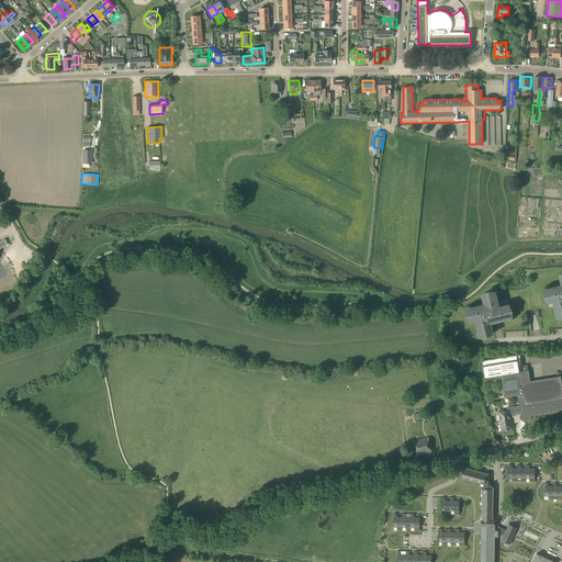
[(561,276),(560,276),(561,282),(561,285),(550,289),(549,287),(544,288),(548,302),(554,301),(557,313),(554,313),(555,318),(561,316),(561,276)]
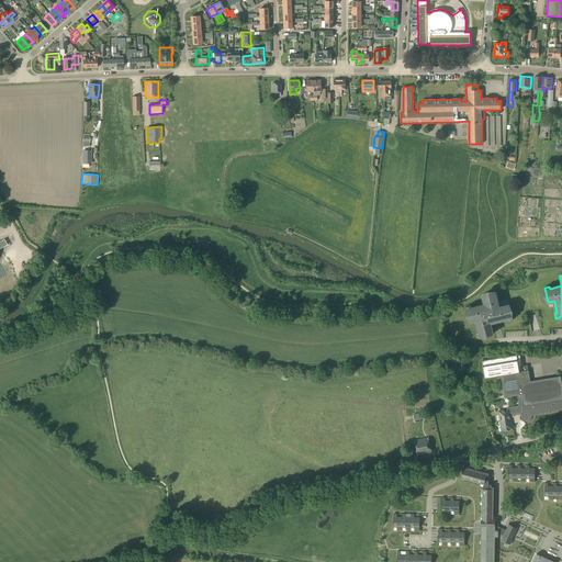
[(499,307),(496,298),(498,296),(497,291),(483,295),(485,305),(472,307),(472,305),(467,306),(470,322),(476,319),(480,332),(476,333),(478,337),(493,334),(492,328),(494,327),(493,325),(496,324),(495,322),(507,318),(507,321),(513,319),(508,305),(499,307)]
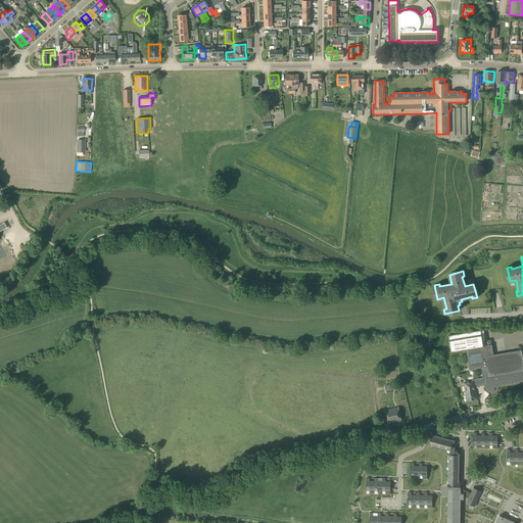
[(481,331),(449,336),(452,351),(467,349),(470,370),(481,368),(482,378),(483,378),(484,385),(484,386),(485,385),(485,389),(489,392),(492,391),(494,388),(494,386),(522,381),(522,350),(493,354),(491,340),(482,341),(481,331)]
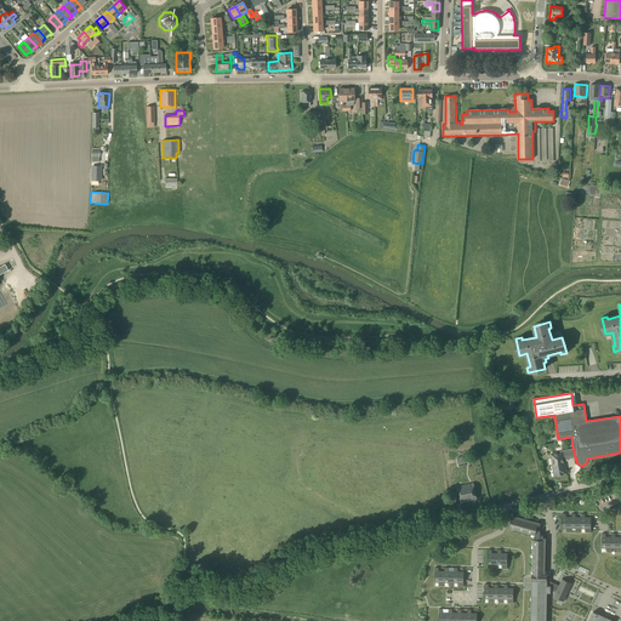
[(508,429),(500,433),(505,444),(513,440),(508,429)]
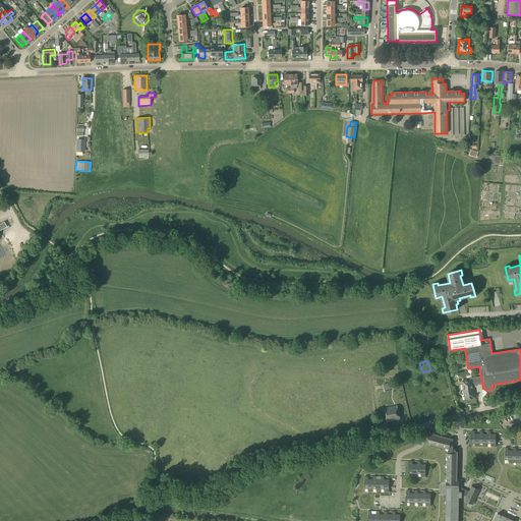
[(480,377),(470,378),(470,380),(462,381),(465,400),(468,399),(468,400),(472,399),(471,399),(475,398),(474,393),(473,393),(472,389),(473,388),(473,386),(482,384),(481,377),(480,377)]
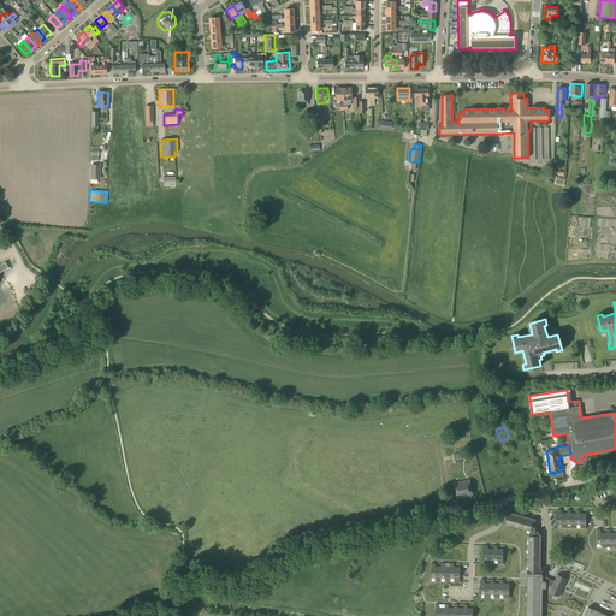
[(457,498),(473,495),(469,480),(454,484),(457,498)]
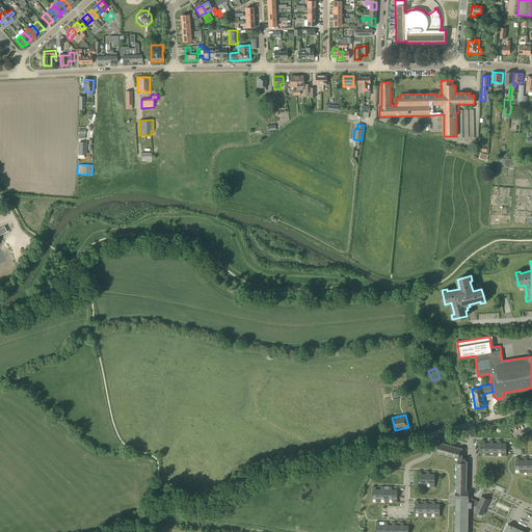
[(484,441),(481,440),(481,452),(484,452),(485,456),(489,456),(489,452),(489,443),(485,443),(484,441)]
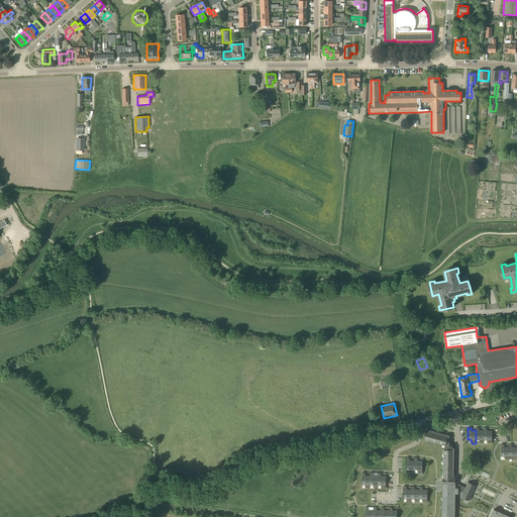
[(476,430),(476,439),(479,440),(480,443),(484,443),(484,440),(484,431),(480,431),(479,428),(476,428),(476,430)]
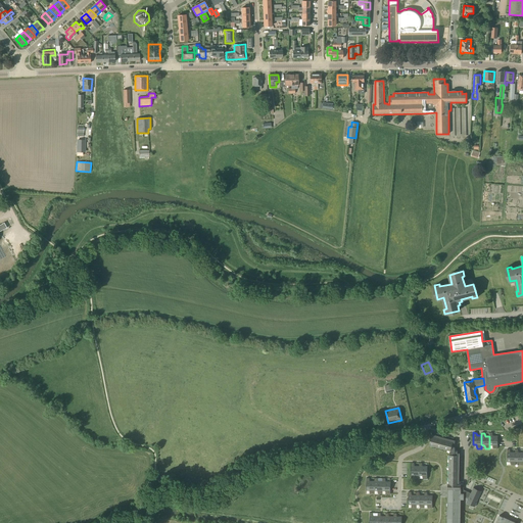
[(516,522),(511,520),(500,515),(498,517),(494,522),(460,522),(461,500),(464,500),(464,497),(464,494),(461,493),(461,490),(464,490),(464,485),(463,485),(461,485),(461,481),(459,481),(459,477),(461,477),(461,474),(459,474),(460,470),(461,470),(461,467),(460,467),(460,463),(461,463),(461,460),(460,460),(460,454),(458,454),(458,450),(456,450),(456,454),(455,454),(455,447),(453,446),(455,438),(453,438),(452,440),(450,439),(450,441),(446,440),(447,436),(445,436),(444,438),(443,439),(439,438),(440,434),(438,434),(437,436),(436,436),(436,437),(432,436),(430,445),(452,450),(452,456),(449,456),(448,484),(447,484),(447,485),(447,489),(448,489),(448,492),(448,497),(448,498),(447,522),(516,522)]
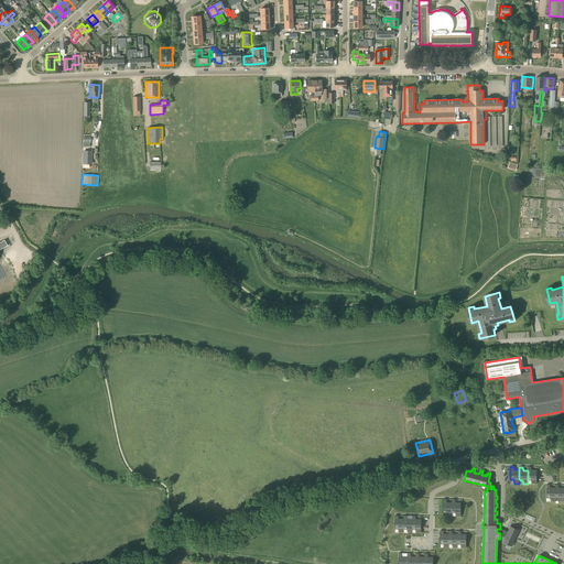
[(550,485),(546,485),(546,498),(550,498),(551,501),(555,501),(555,498),(555,488),(550,488),(550,485)]
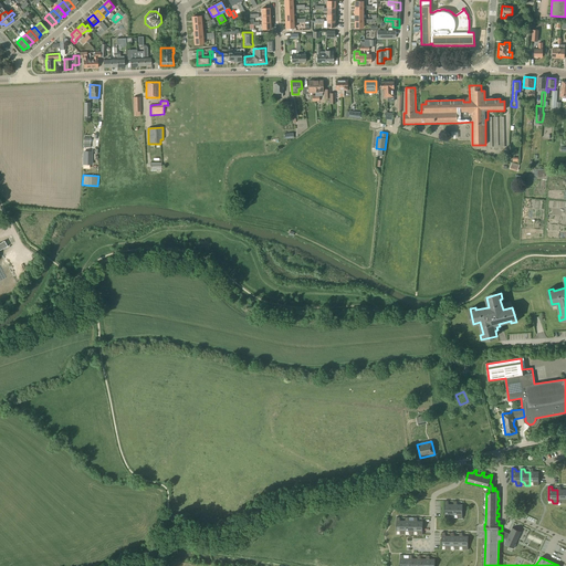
[(449,504),(448,501),(446,501),(444,501),(444,514),(448,514),(449,519),(453,519),(453,514),(453,504),(449,504)]
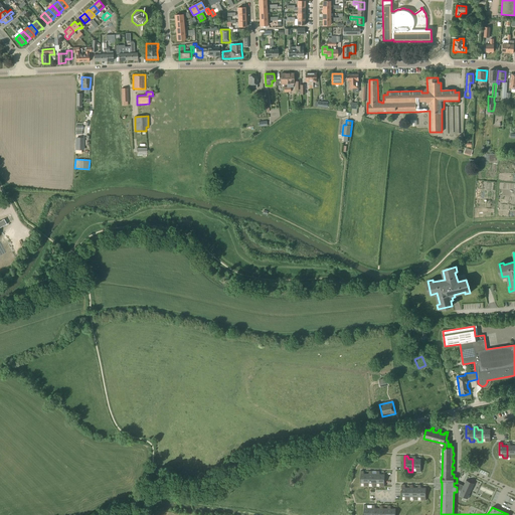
[(412,456),(412,459),(412,468),(415,469),(416,472),(420,472),(420,459),(415,459),(415,456),(412,456)]
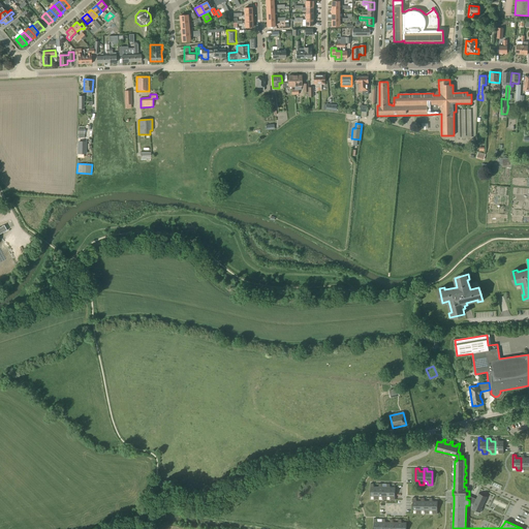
[(374,487),(373,484),(371,484),(370,484),(370,496),(371,496),(374,496),(374,499),(378,500),(379,496),(378,487),(374,487)]
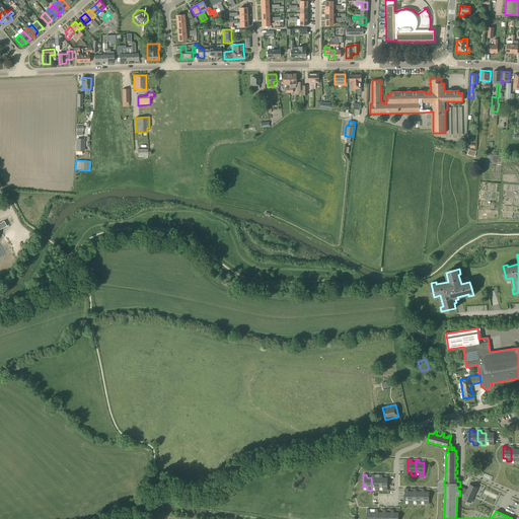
[(371,474),(371,477),(372,487),(374,487),(375,491),(379,491),(379,487),(379,477),(375,477),(374,474),(371,474)]
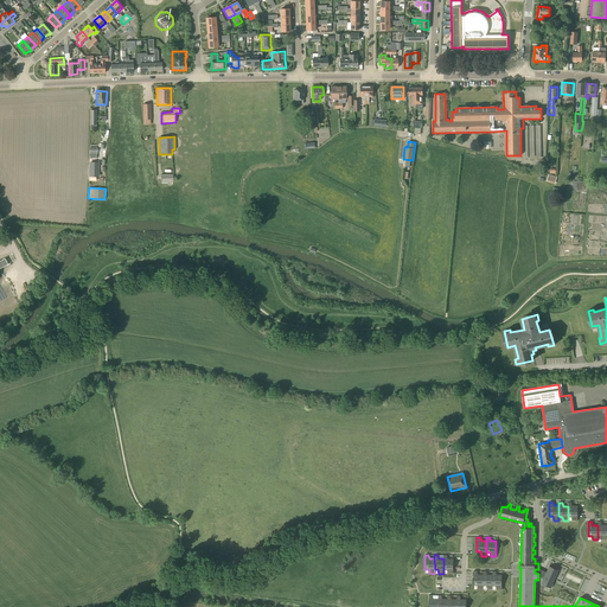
[(443,555),(443,558),(443,569),(445,569),(447,570),(448,574),(453,574),(453,558),(447,558),(447,555),(443,555)]
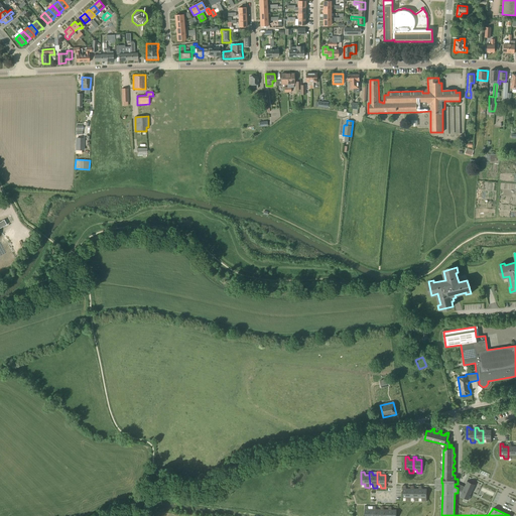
[(458,488),(458,491),(460,491),(462,492),(460,496),(469,500),(471,496),(469,495),(470,492),(472,493),(475,485),(468,482),(467,481),(464,489),(463,489),(461,488),(460,488),(460,485),(458,484),(455,484),(455,487),(458,488)]
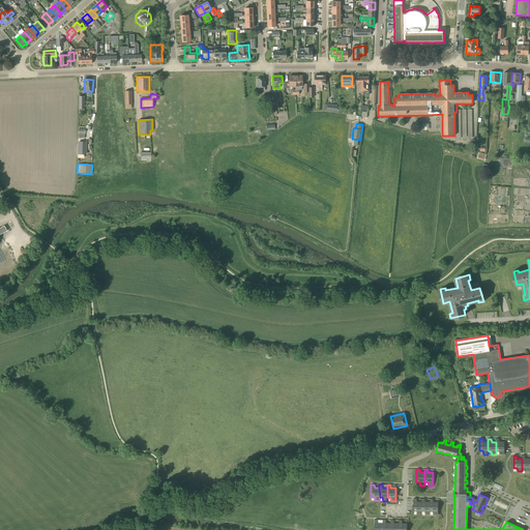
[(417,502),(416,499),(414,499),(413,499),(413,511),(414,511),(417,511),(417,514),(422,514),(422,511),(421,502),(417,502)]
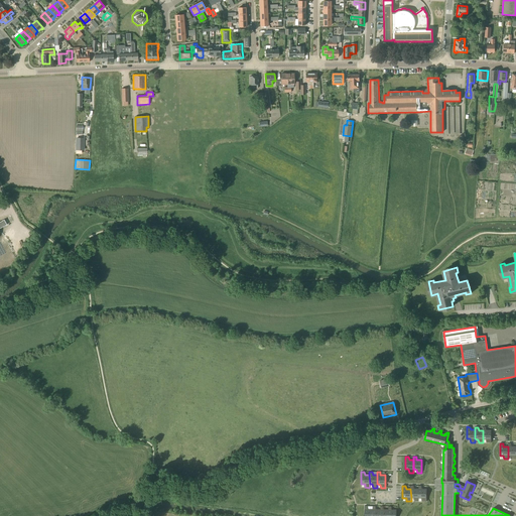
[(410,486),(410,489),(411,498),(413,498),(414,501),(418,501),(418,498),(418,489),(416,489),(414,489),(413,486),(410,486)]
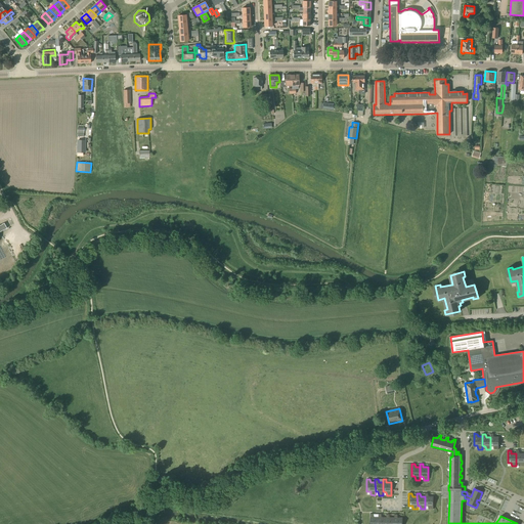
[(425,493),(425,496),(425,506),(426,506),(428,506),(429,509),(433,510),(433,496),(428,496),(428,493),(425,493)]
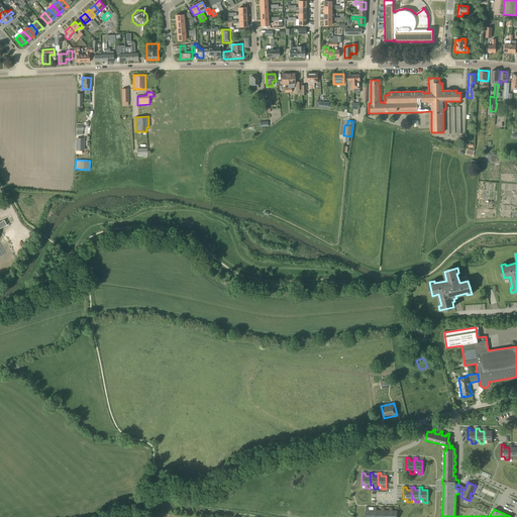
[(497,499),(498,496),(486,490),(484,493),(497,499)]
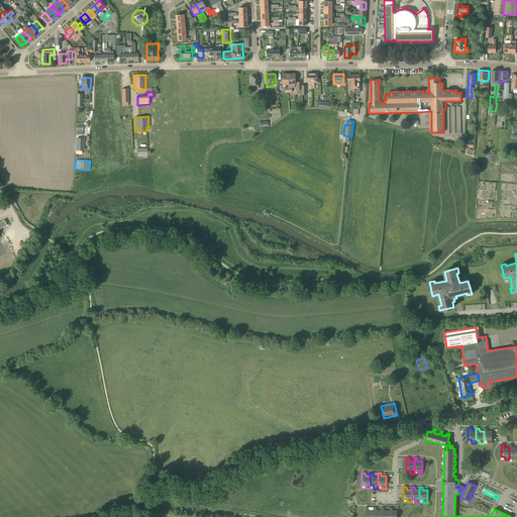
[(501,506),(504,496),(500,494),(496,504),(501,506)]
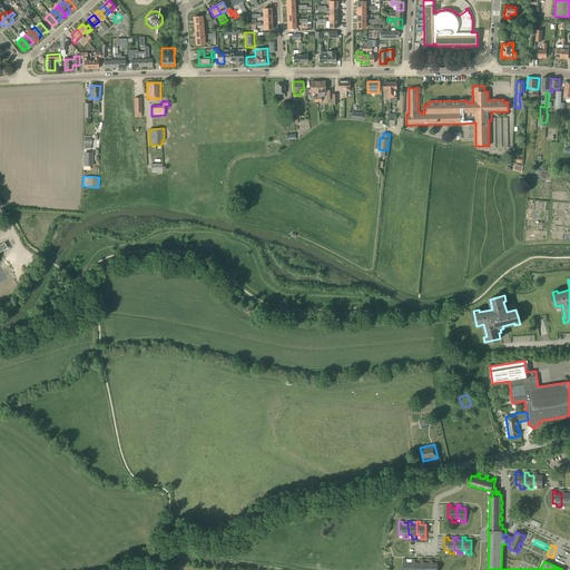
[(408,562),(406,559),(403,559),(402,569),(411,569),(412,562),(408,562)]
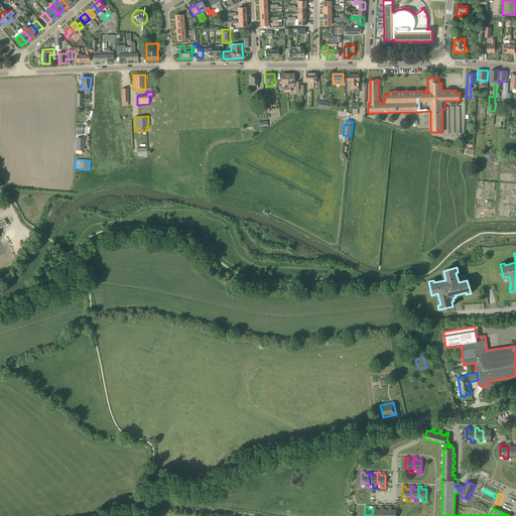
[(373,506),(373,509),(372,515),(380,515),(380,509),(376,509),(375,506),(373,506)]
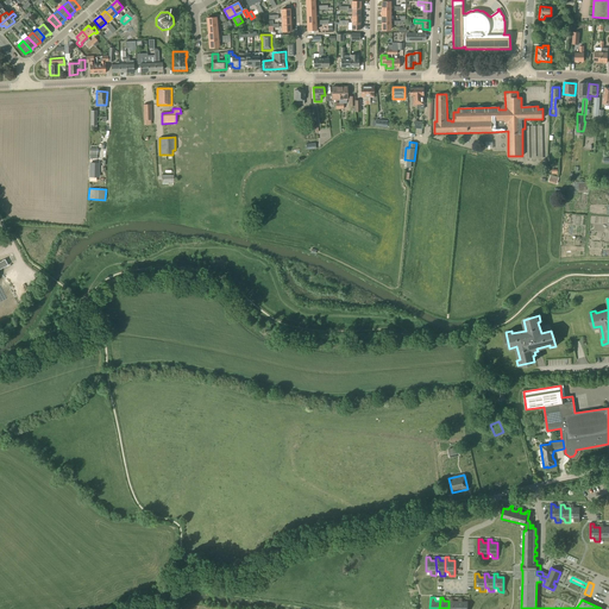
[(449,597),(449,601),(449,608),(458,608),(458,602),(453,601),(452,598),(449,597)]
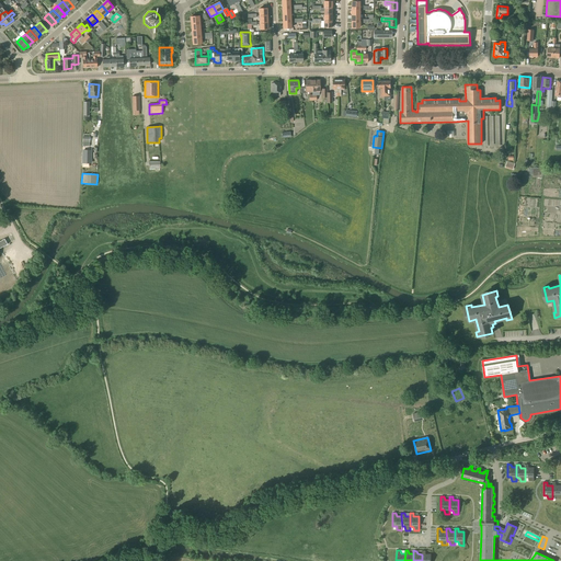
[(422,551),(422,554),(422,560),(431,560),(431,554),(425,554),(425,551),(422,551)]
